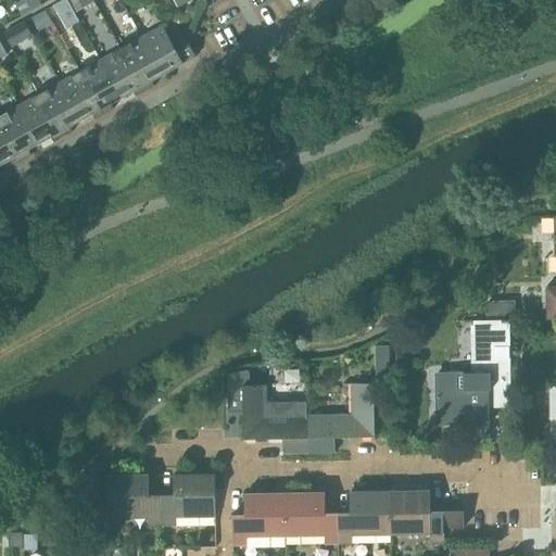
[(41,4),(39,0),(23,0),(16,4),(22,15),(41,4)]
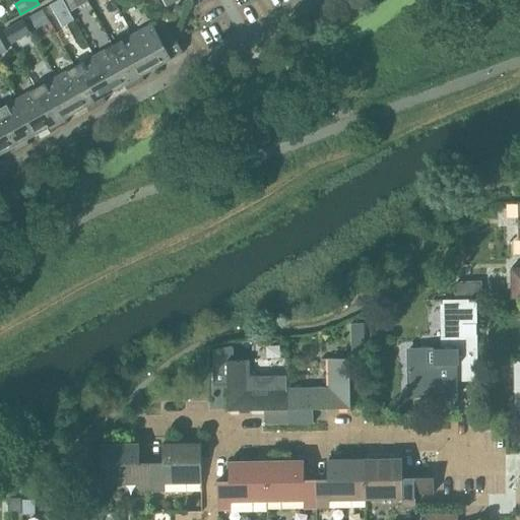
[(63,0),(60,0),(53,4),(57,13),(68,7),(63,0)]
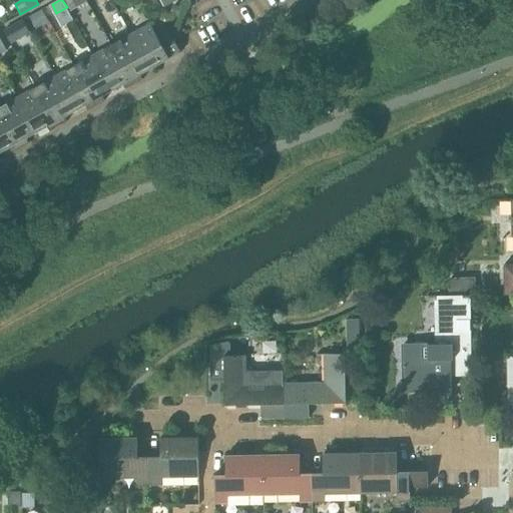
[(173,4),(170,13),(179,15),(182,7),(173,4)]
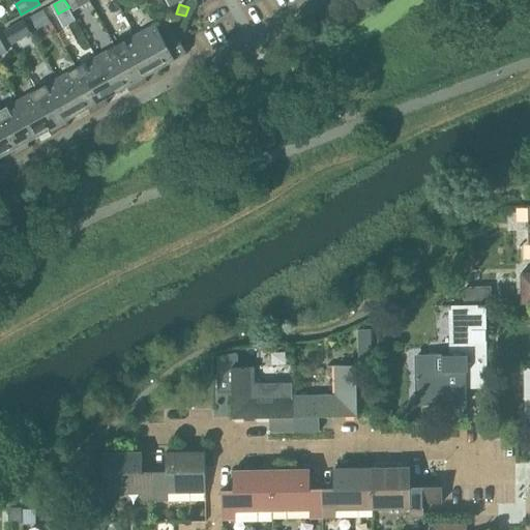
[(45,9),(31,17),(38,29),(52,22),(45,9)]
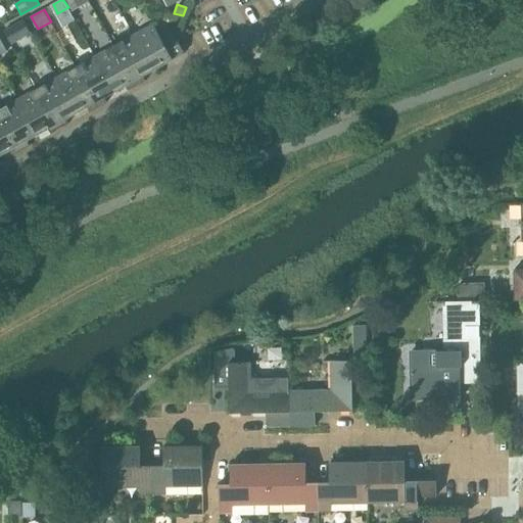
[(20,22),(4,32),(11,44),(28,35),(20,22)]
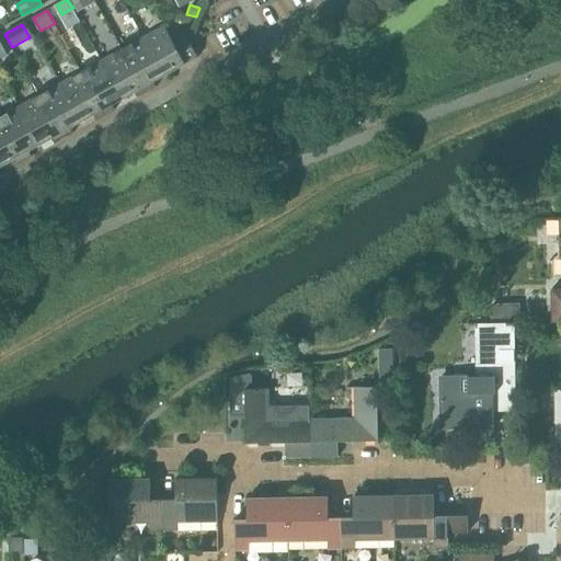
[(165,25),(145,36),(165,75),(198,56),(184,32),(173,38),(165,25)]
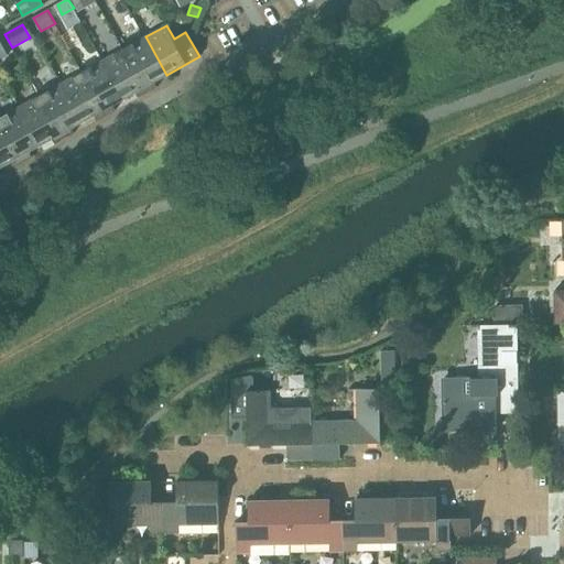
[(145,36),(125,49),(149,93),(158,87),(155,82),(166,75),(145,36)]
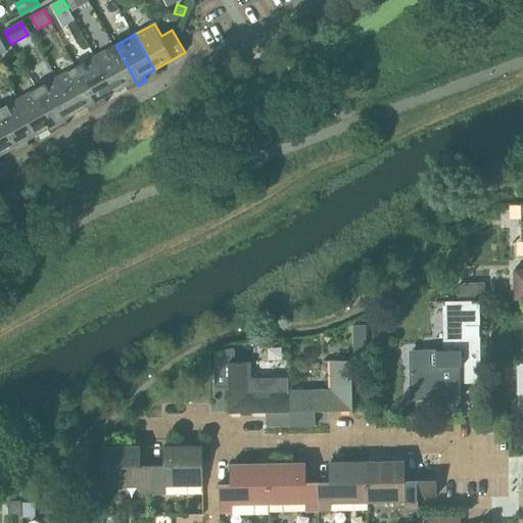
[(115,45),(96,56),(115,91),(126,86),(129,91),(138,86),(115,45)]
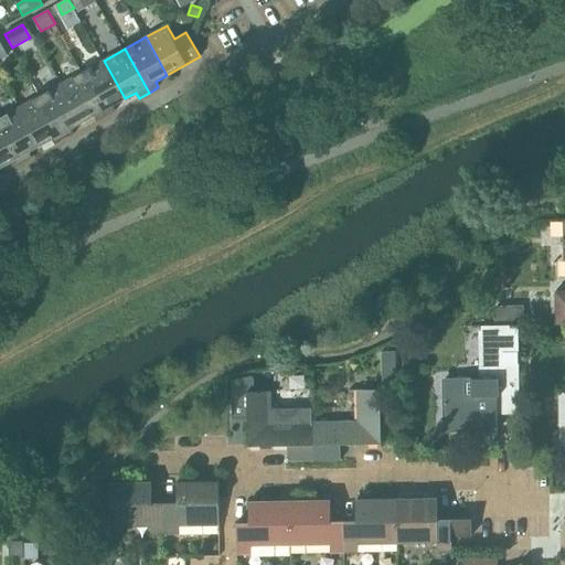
[(104,61),(83,72),(107,116),(117,110),(114,105),(125,98),(104,61)]
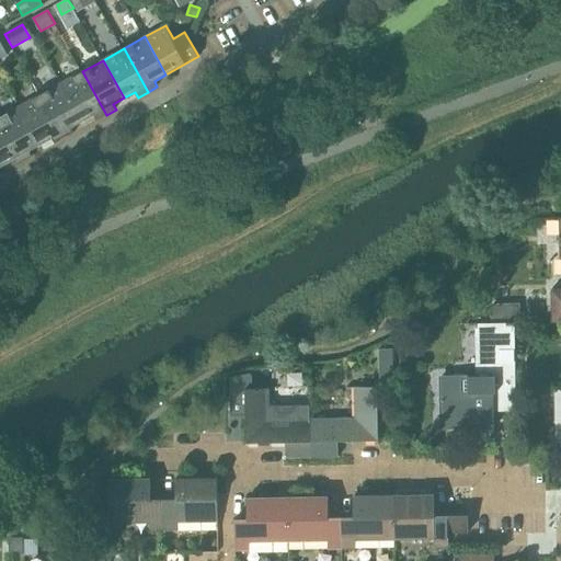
[(82,71),(61,83),(82,121),(93,115),(96,121),(106,115),(82,71)]
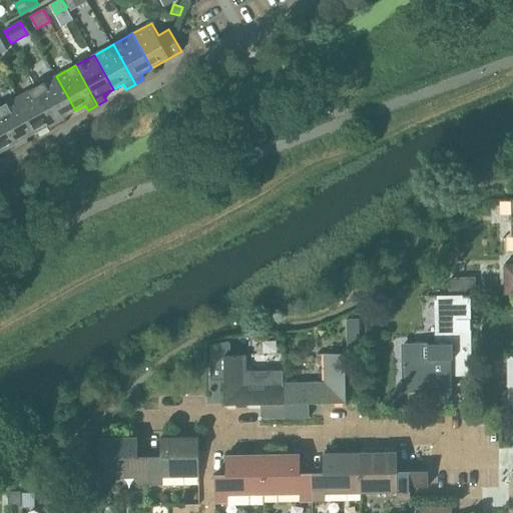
[(56,76),(37,86),(59,126),(68,121),(65,116),(75,110),(56,76)]
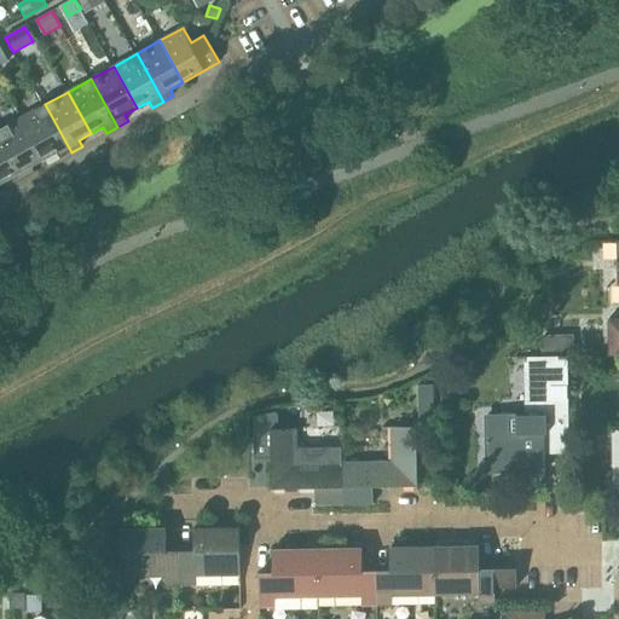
[(45,104),(22,117),(46,158),(58,152),(61,158),(71,152),(45,104)]
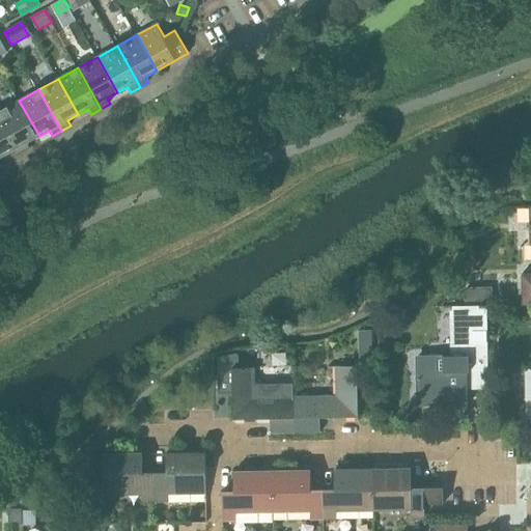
[(19,101),(0,110),(0,112),(22,152),(31,147),(28,142),(39,136),(19,101)]
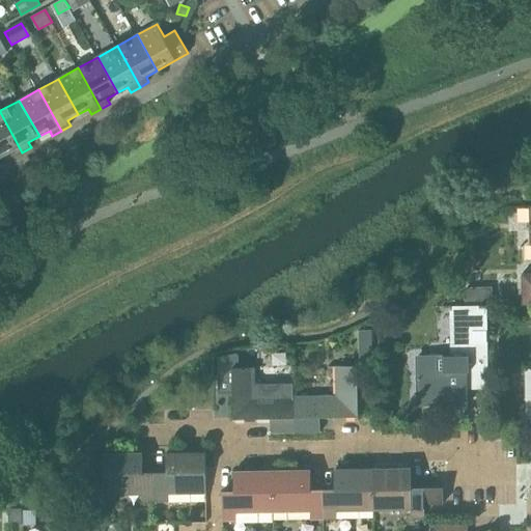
[(22,152),(0,112),(0,158),(10,152),(14,158),(22,152)]
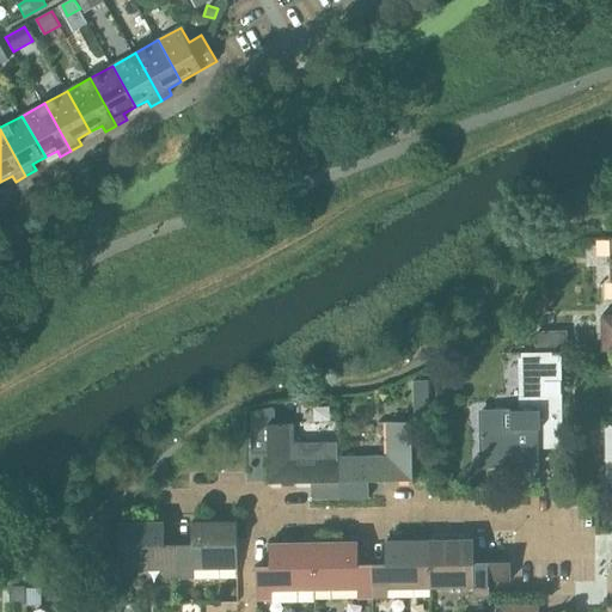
[(537,331),(537,348),(554,348),(554,331),(537,331)]
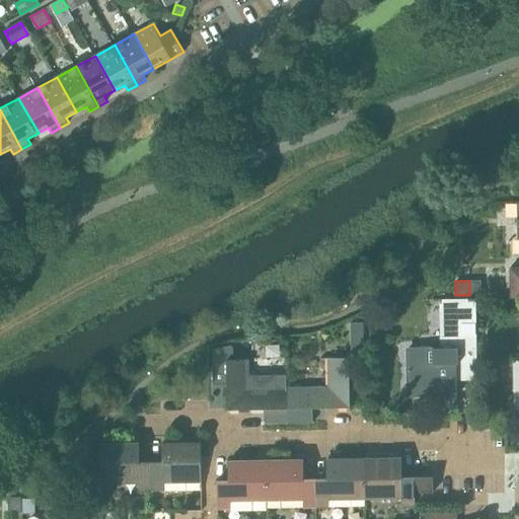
[(443,348),(409,349),(409,387),(429,386),(429,396),(458,395),(457,380),(477,380),(476,299),(442,300),(443,348)]
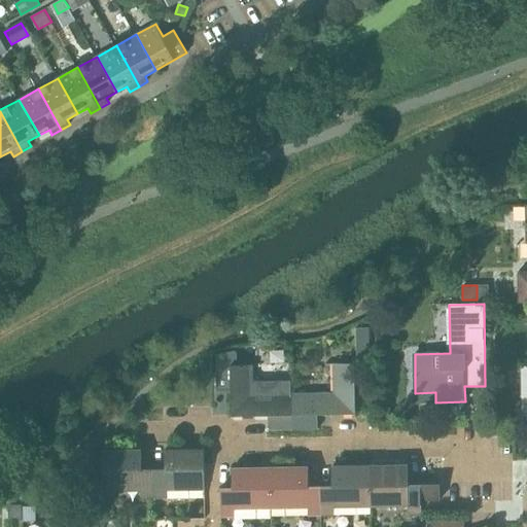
[(369,327),(357,327),(357,353),(369,353),(369,327)]
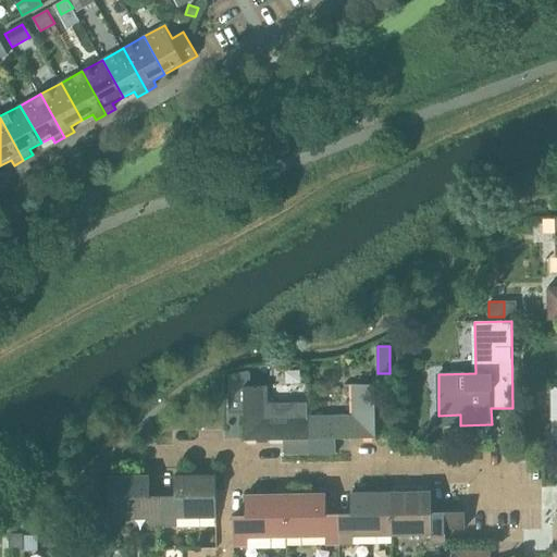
[(244,413),(245,440),(285,438),(285,455),(311,454),(310,416),(308,416),(308,403),(270,404),(267,401),(267,387),(269,387),(269,385),(250,386),(249,370),(230,375),(230,413),(244,413)]
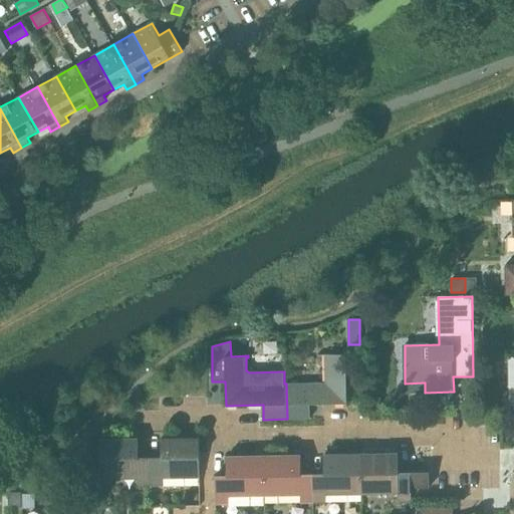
[(326,383),(286,383),(287,419),(310,419),(310,405),(347,404),(346,354),(325,354),(326,383)]
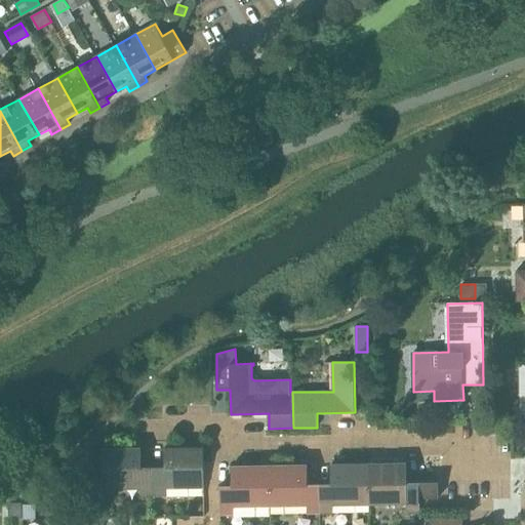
[(165,468),(153,468),(154,496),(166,496),(166,488),(204,488),(203,447),(165,448),(165,468)]
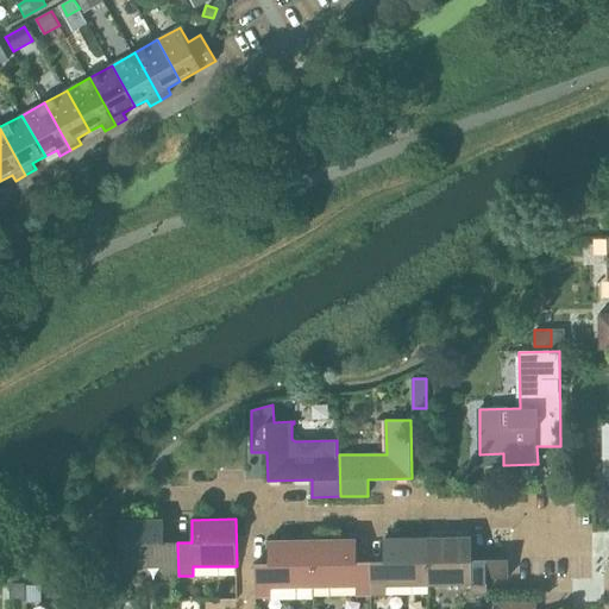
[(179,576),(177,542),(164,542),(163,520),(119,521),(120,567),(163,567),(163,577),(179,576)]
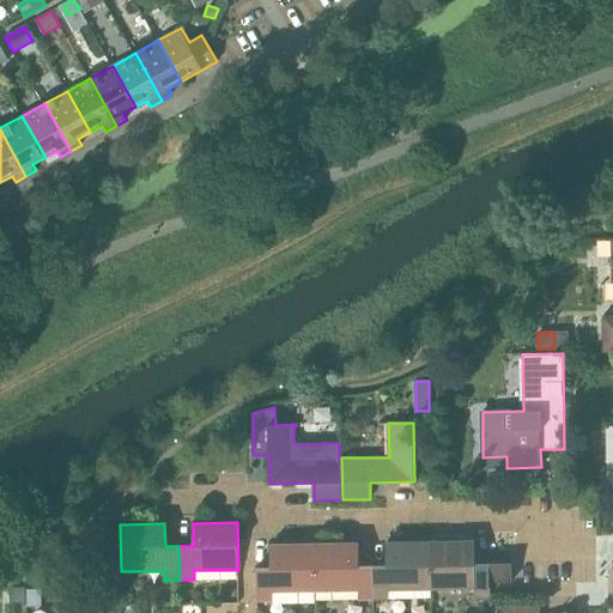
[(387,565),(374,566),(374,600),(389,600),(389,590),(431,589),(431,541),(387,542),(387,565)]
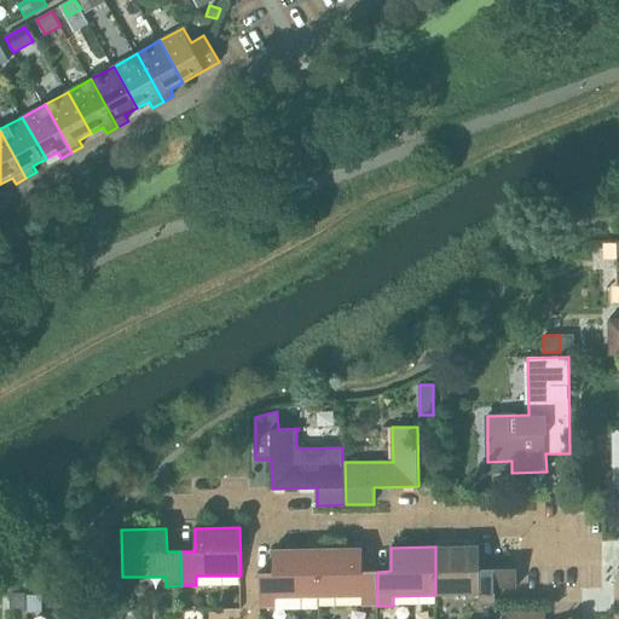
[(480,547),(435,547),(435,595),(479,595),(480,605),(496,603),(495,588),(495,568),(480,570),(480,547)]
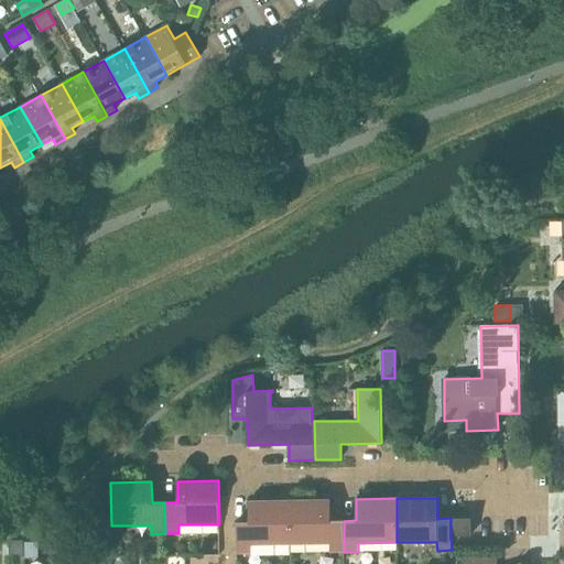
[(331,499),(290,500),(290,544),(331,543),(331,553),(344,552),(344,521),(331,521),(331,499)]
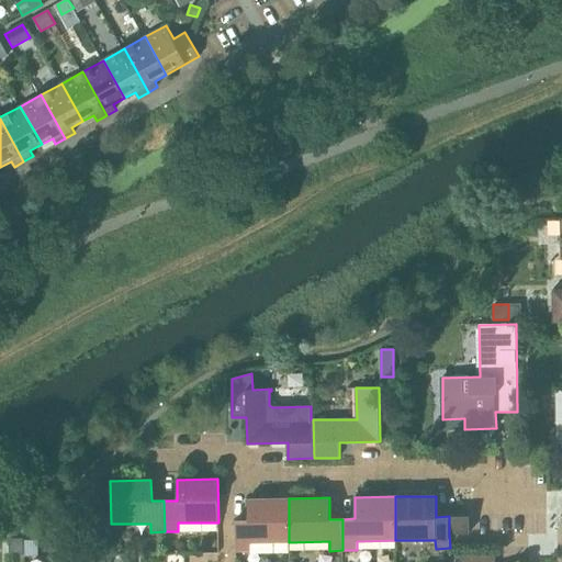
[(289,542),(289,498),(248,498),(248,520),(235,520),(236,551),(249,551),(249,542),(289,542)]
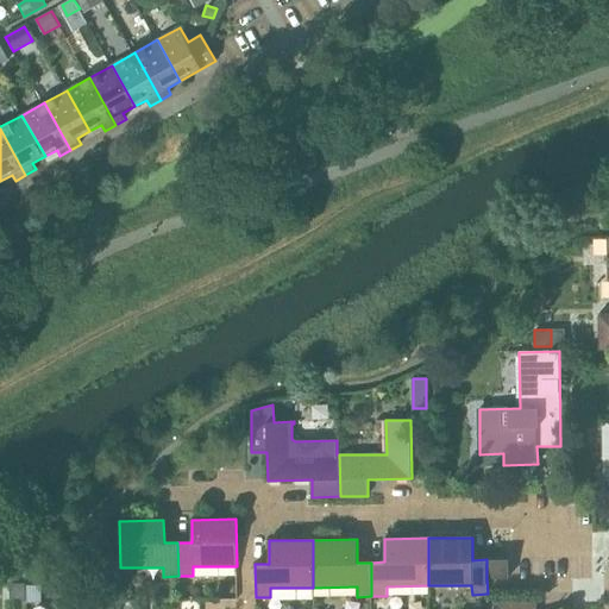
[(509,559),(487,559),(487,578),(509,578),(509,559)]
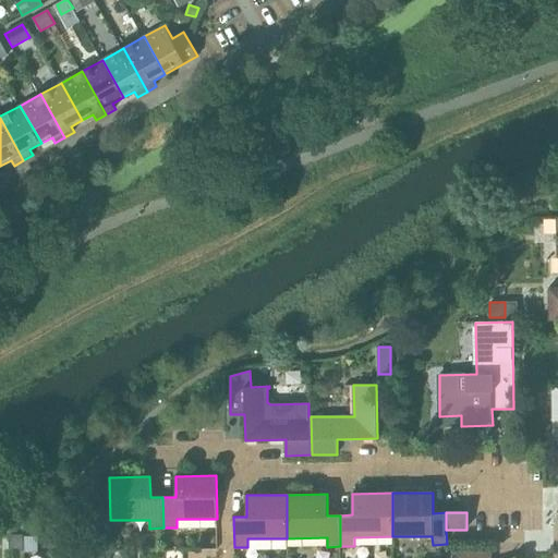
[(23,534),(11,534),(11,548),(23,548),(23,534)]
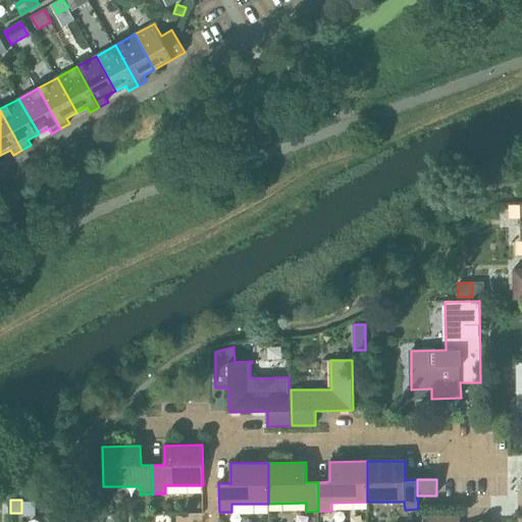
[(36,516),(36,501),(23,501),(23,516),(36,516)]
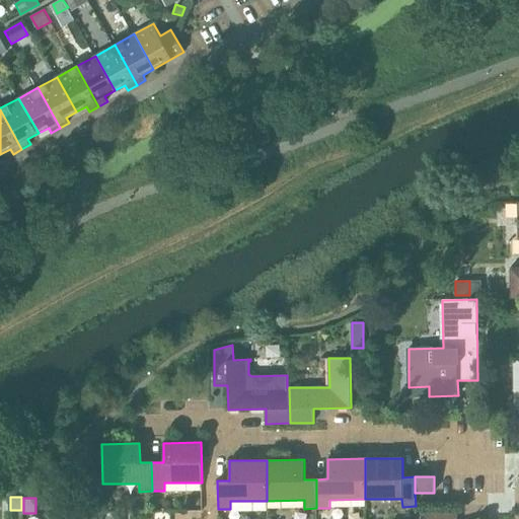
[(457,518),(457,510),(421,510),(420,518),(457,518)]
